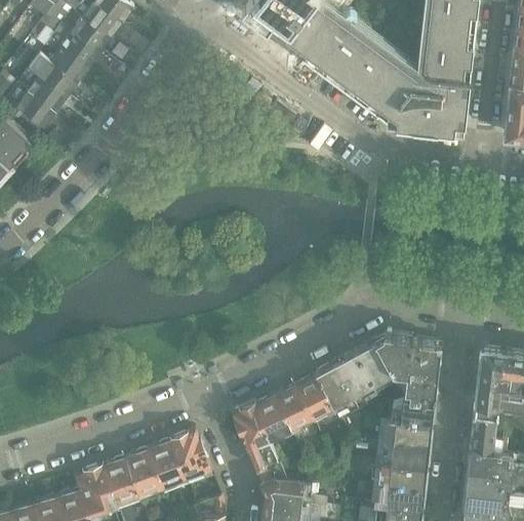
[(33,0),(10,0),(2,12),(9,17),(17,5),(18,6),(23,0),(32,0),(33,1),(33,0)]
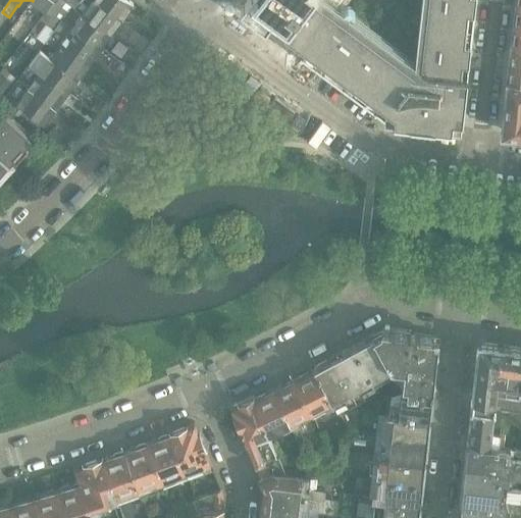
[(29,7),(43,17),(55,0),(33,0),(33,1),(29,7)]
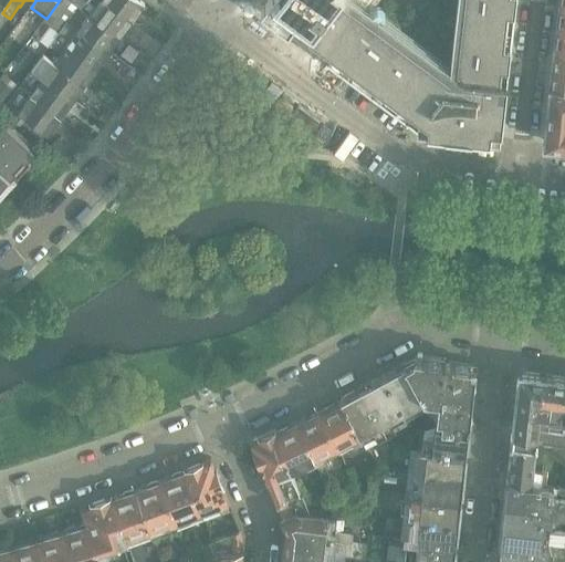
[(42,42),(51,49),(56,42),(67,27),(79,11),(81,9),(86,0),(60,0),(46,19),(33,38),(41,43),(42,42)]
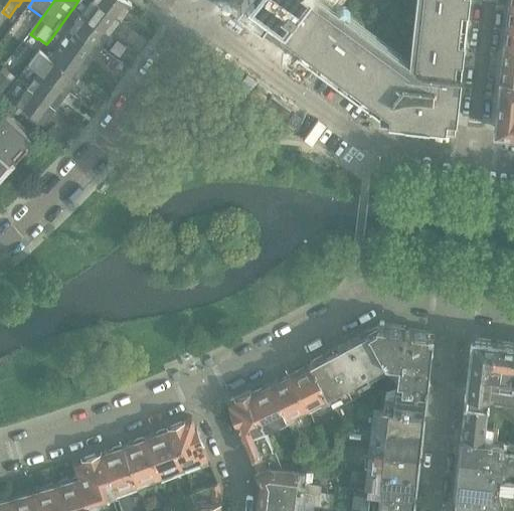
[(94,0),(93,1),(121,22),(131,8),(120,0),(94,0)]
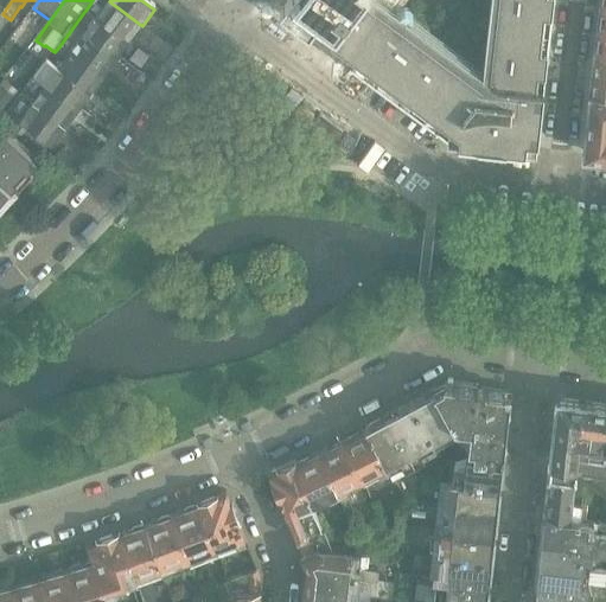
[(286,2),(286,4),(286,5),(287,6),(287,7),(288,8),(288,10),(289,10),(295,14),(292,20),(307,33),(312,27),(326,38),(330,40),(359,0),(286,0),(286,1),(286,2)]
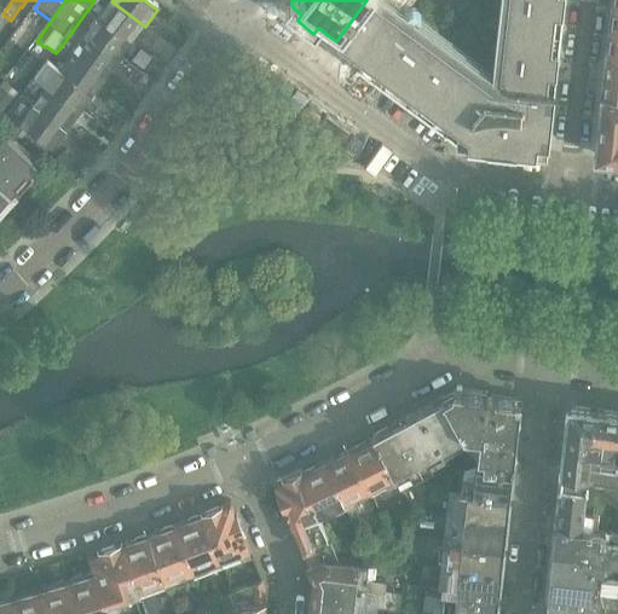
[(367,0),(336,41),(361,59),(356,64),(358,65),(456,138),(455,145),(543,155),(546,155),(547,143),(562,0),(507,0),(497,87),(497,88),(494,88),(396,16),(399,10),(398,9),(387,0),(367,0)]
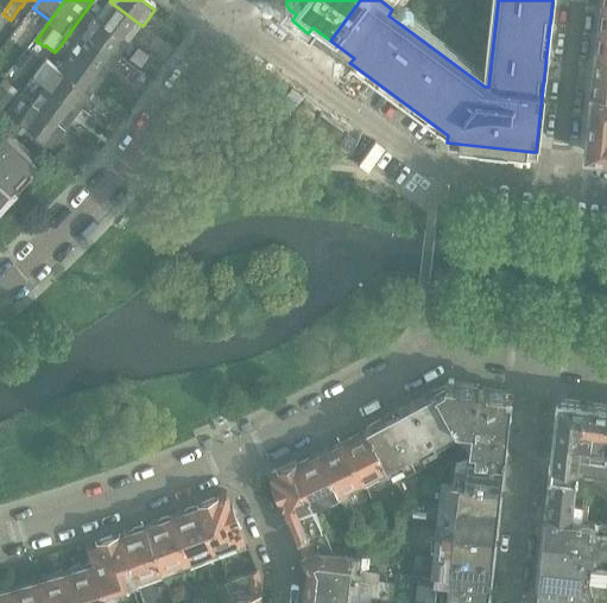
[(96,20),(128,44),(143,26),(109,1),(96,20)]
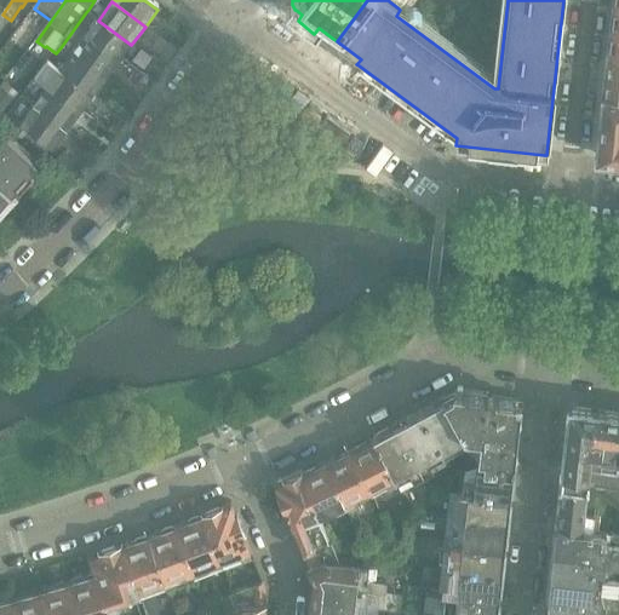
[(74,29),(119,62),(131,45),(98,21),(86,12),(74,29)]
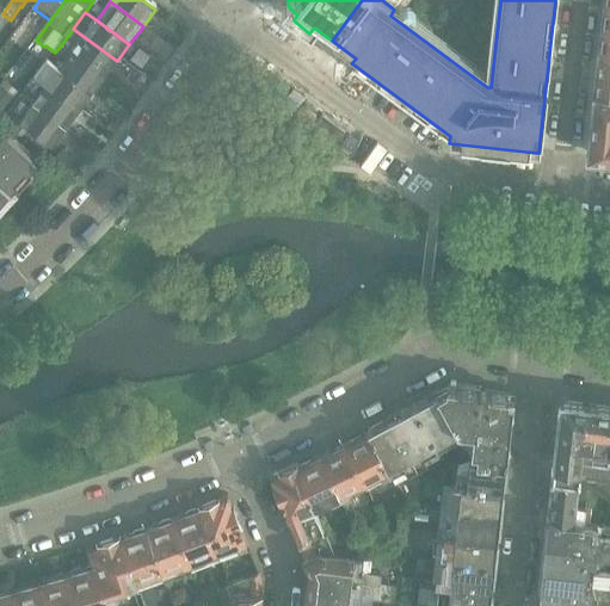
[(61,45),(104,79),(117,61),(73,29),(61,45)]
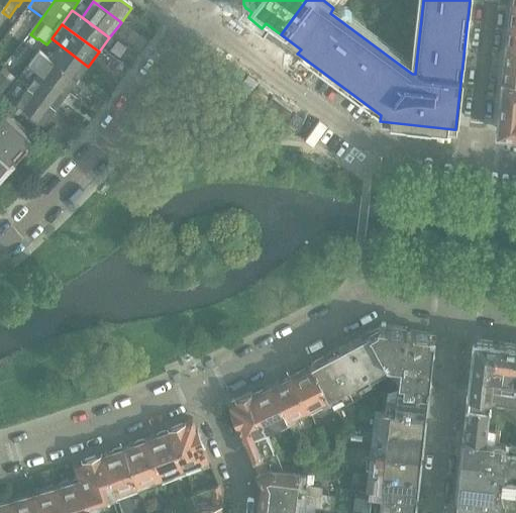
[(506,47),(515,48),(515,28),(508,27),(506,47)]
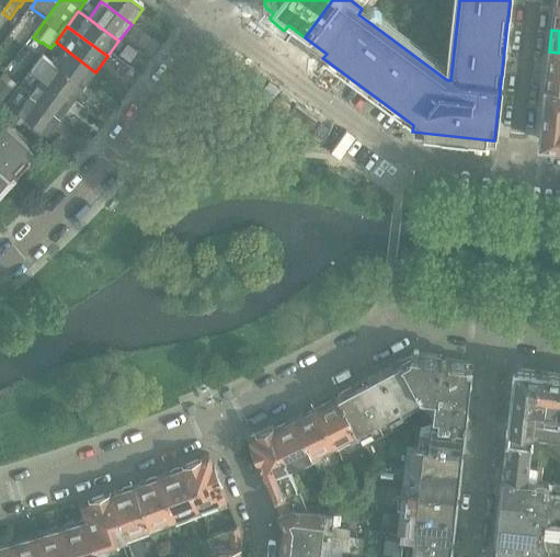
[(59,58),(53,66),(83,89),(95,72),(56,42),(50,48),(49,50),(59,58)]
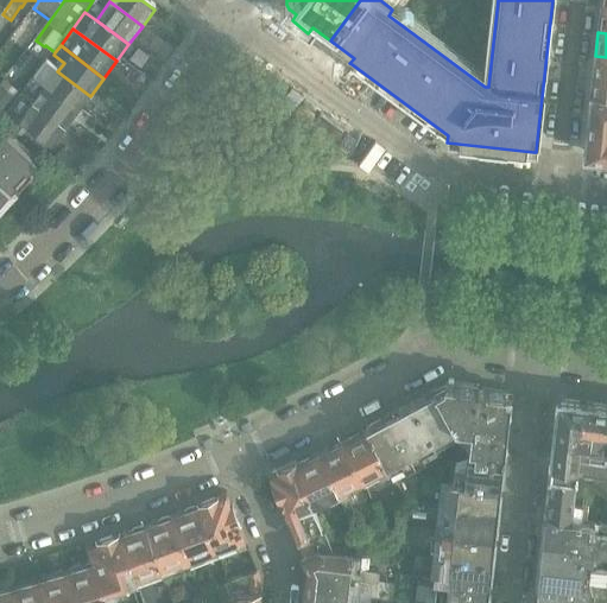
[(606,57),(595,56),(590,97),(606,99),(606,57)]
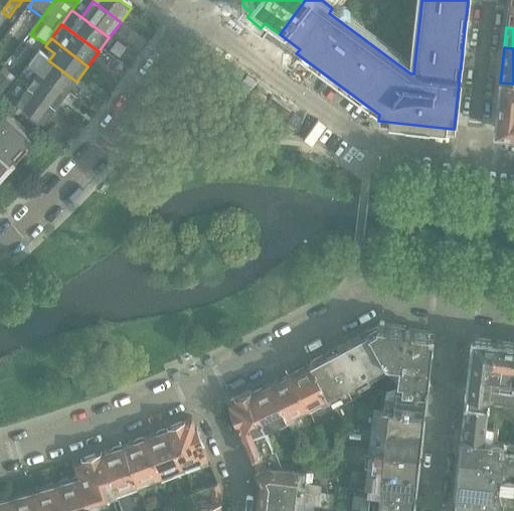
[(28,68),(65,96),(76,81),(48,60),(39,53),(28,68)]
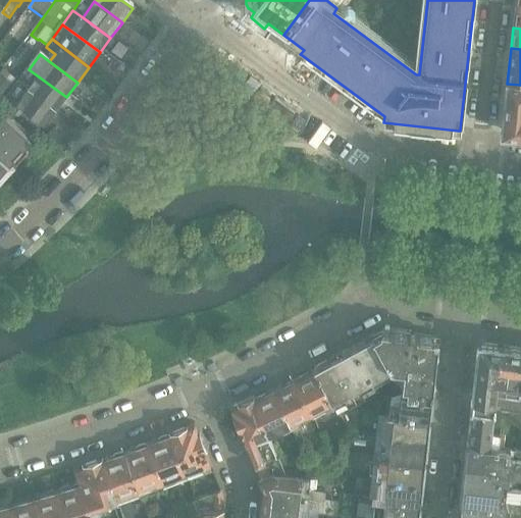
[(29,69),(18,83),(56,111),(66,97),(29,69)]
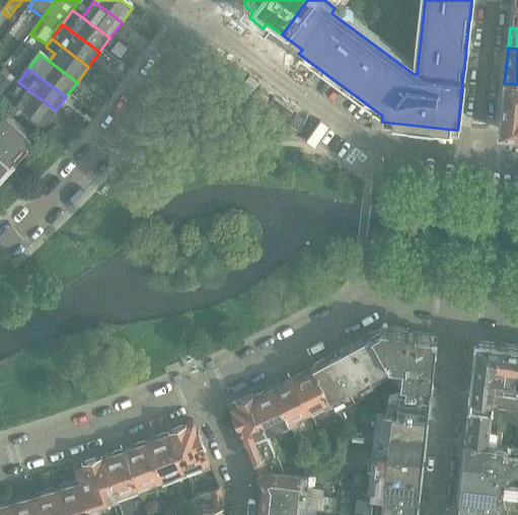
[(0,85),(14,87),(15,75),(0,73),(0,85)]
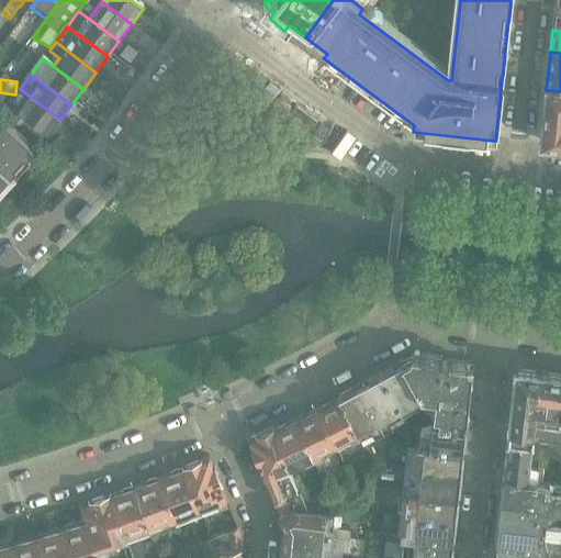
[(60,120),(20,89),(17,95),(3,111),(18,123),(21,118),(47,136),(60,120)]
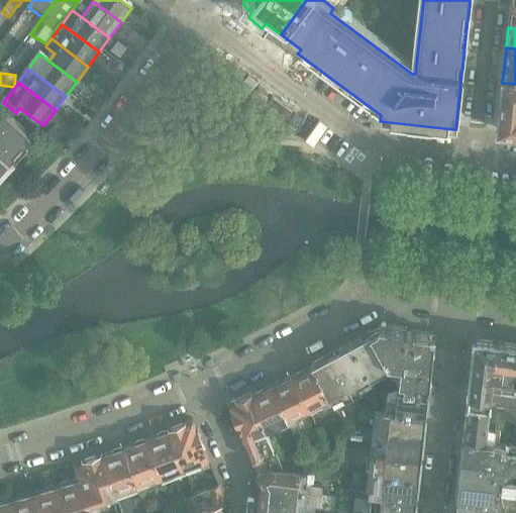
[(502,135),(513,137),(515,118),(515,117),(515,84),(502,83),(497,128),(502,135)]
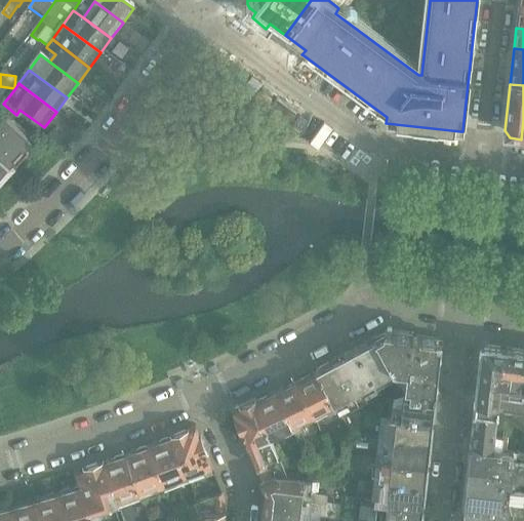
[(0,186),(36,146),(0,113),(0,186)]
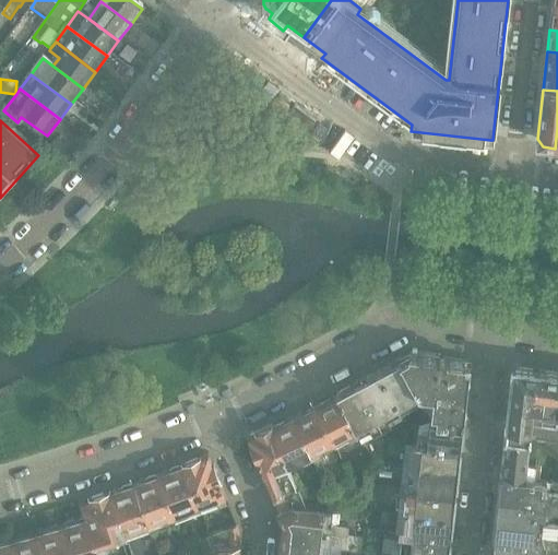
[(429,418),(429,423),(461,426),(466,372),(466,365),(410,357),(400,363),(423,406),(429,418)]
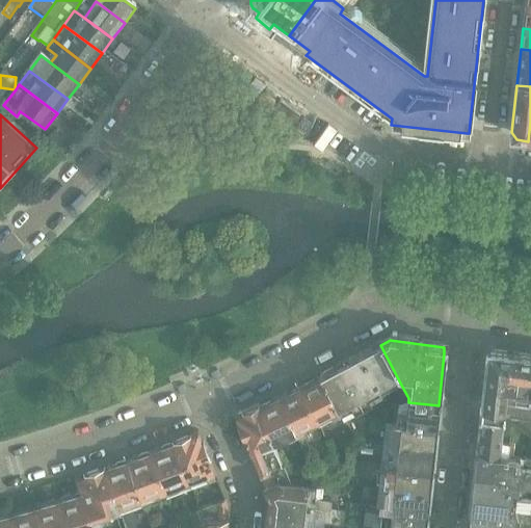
[(360,355),(379,392),(392,385),(395,391),(402,387),(380,345),(360,355)]
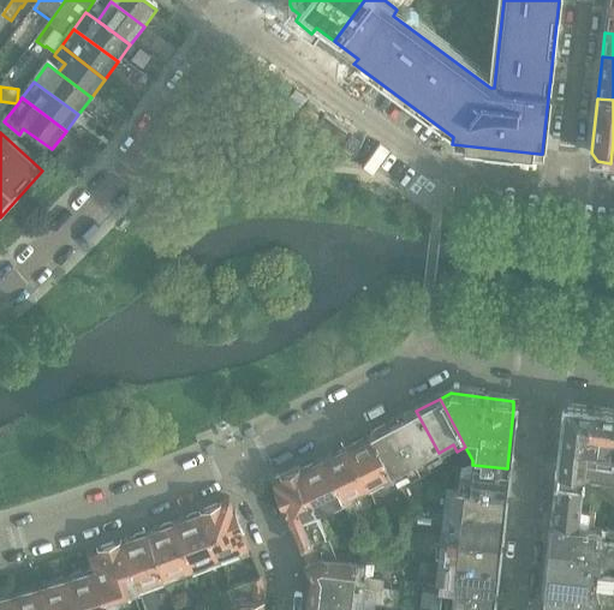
[(607,491),(613,424),(613,414),(570,410),(562,414),(554,484),(582,488),(607,491)]
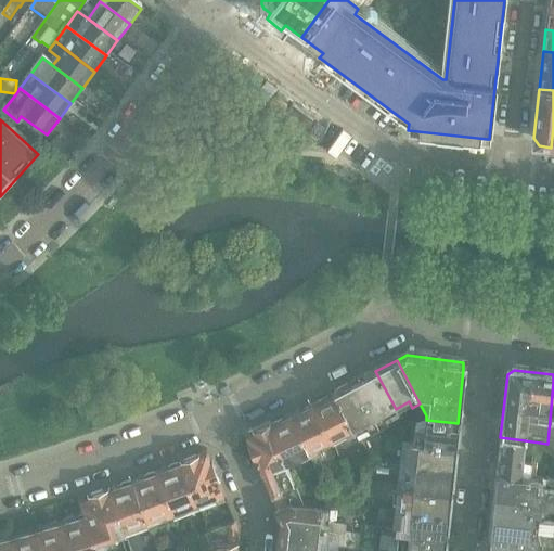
[(375,371),(356,382),(379,426),(387,422),(384,415),(396,409),(375,371)]
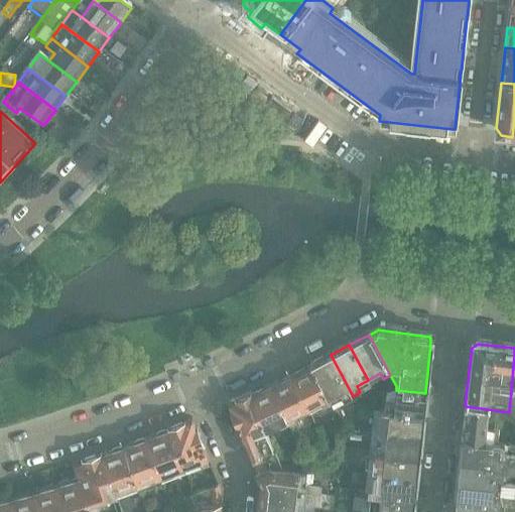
[(331,355),(310,366),(331,402),(333,406),(353,396),(331,355)]
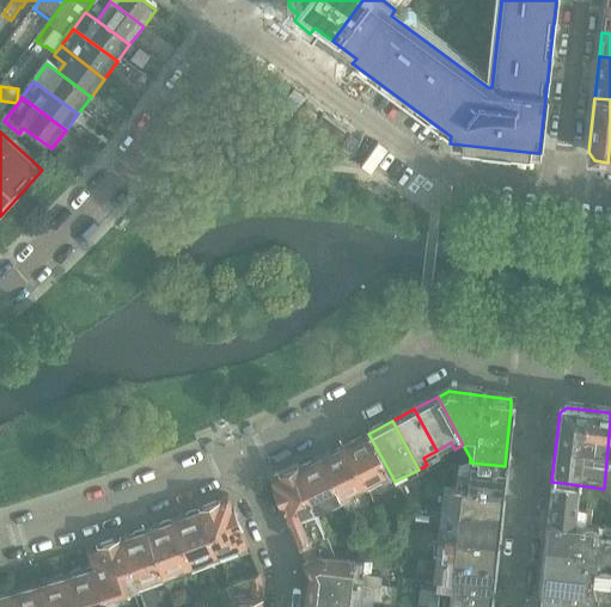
[(346,447),(367,490),(372,498),(372,500),(376,500),(379,500),(383,497),(385,495),(386,491),(393,488),(390,479),(392,477),(368,434),(367,435),(367,436),(346,447)]
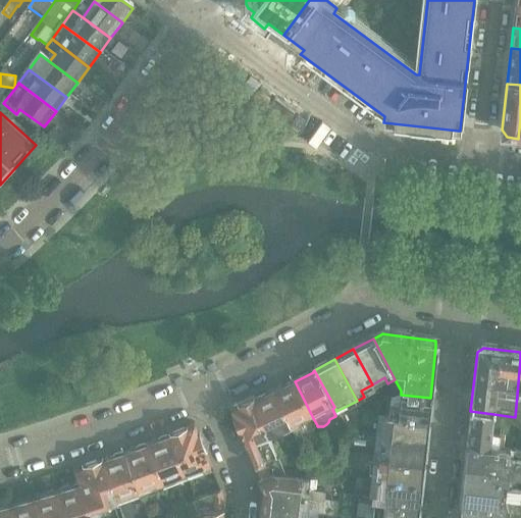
[(275,392),(292,427),(313,418),(295,381),(275,392)]
